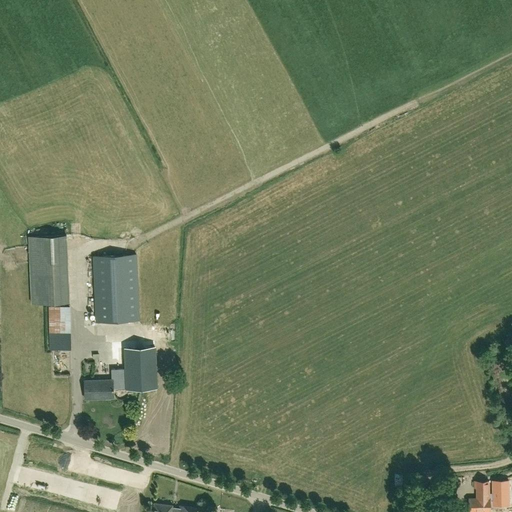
[(28,236),(31,304),(70,302),(67,235),(28,236)]
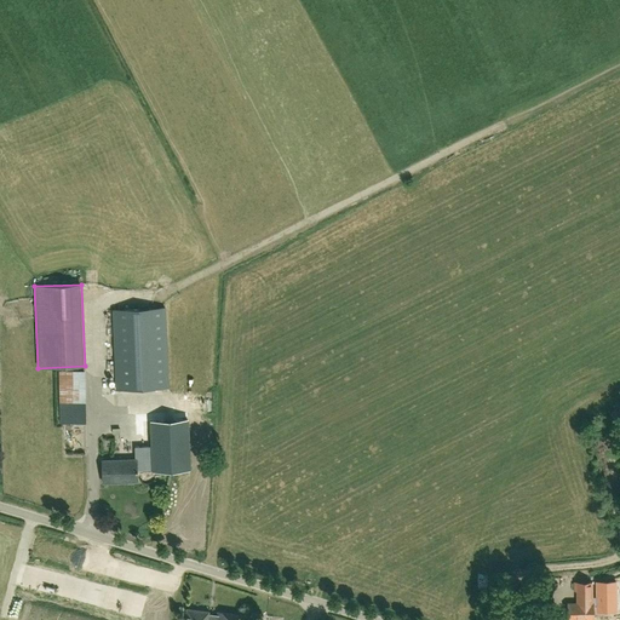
[(168,388),(165,308),(113,310),(116,390),(168,388)]
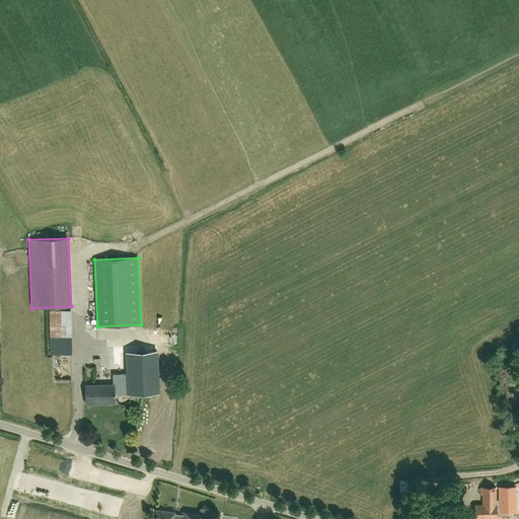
[(72,354),(71,310),(49,311),(50,355),(72,354)]
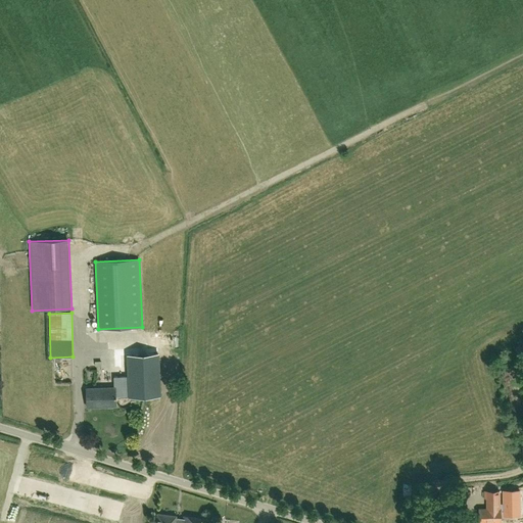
[(143,355),(122,355),(123,377),(114,377),(114,387),(86,389),(87,408),(115,406),(115,396),(122,396),(122,397),(144,396),(143,355)]
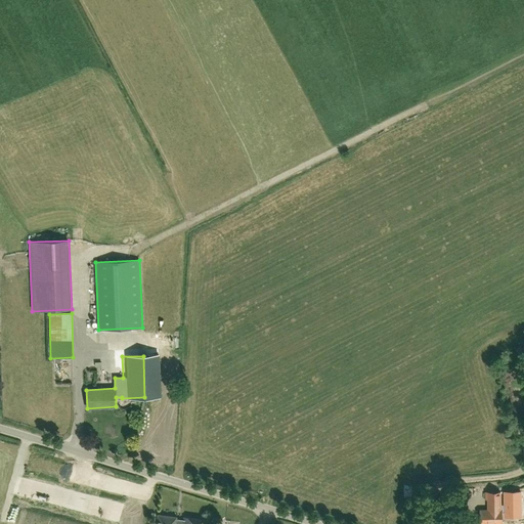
[(500,510),(499,491),(485,492),(485,498),(487,498),(487,510),(479,510),(480,523),(479,523),(487,523),(488,523),(500,523),(500,510)]
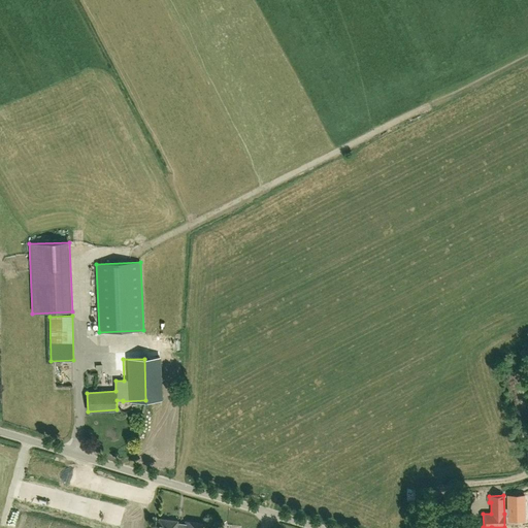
[(454,521),(462,520),(459,502),(452,503),(454,521)]
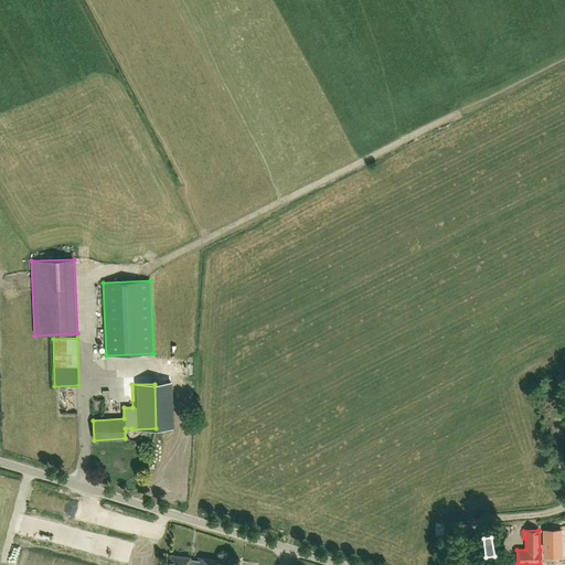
[(223,564),(224,561),(199,557),(198,561),(190,560),(190,556),(170,554),(168,564),(223,564)]
